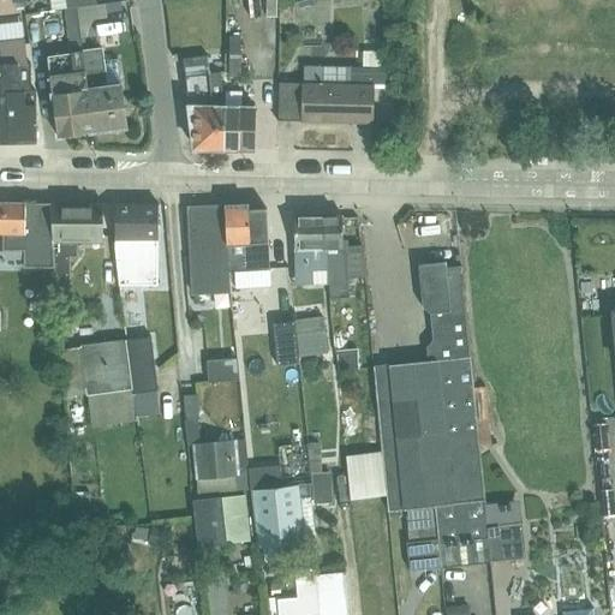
[(96,9),(95,0),(49,0),(52,11),(67,9),(67,12),(77,11),(96,9)]
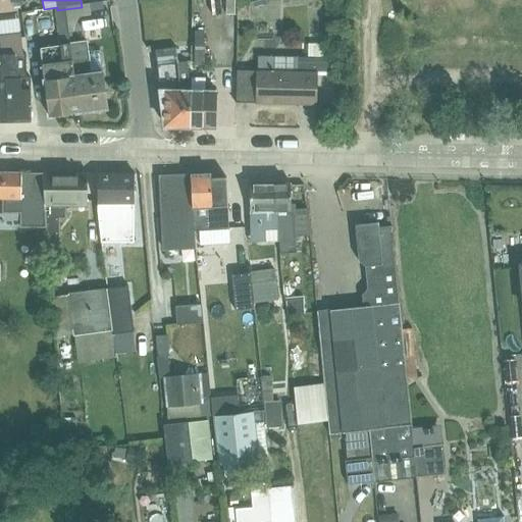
[(220,0),(211,0),(212,20),(221,20),(220,0)]
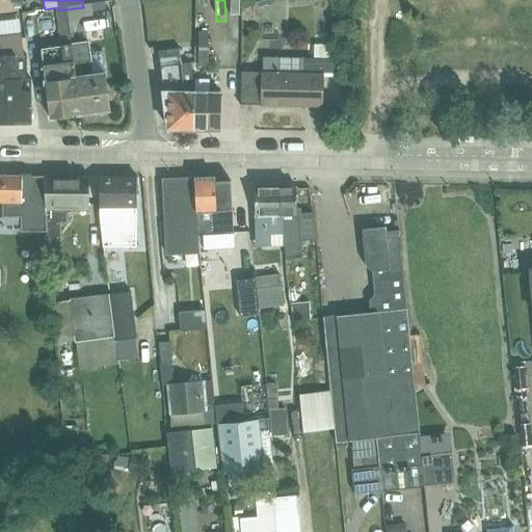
[(228,0),(228,16),(238,16),(237,0),(228,0)]
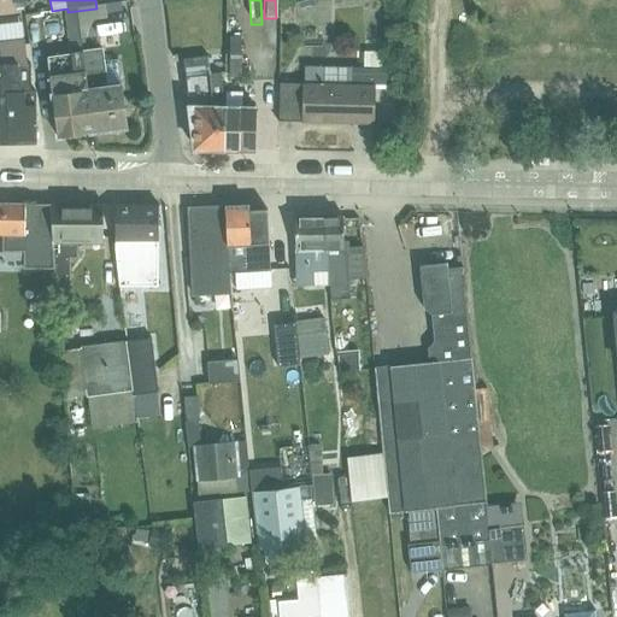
[(93,134),(82,53),(77,11),(68,12),(65,12),(71,54),(47,58),(58,139),(93,134)]
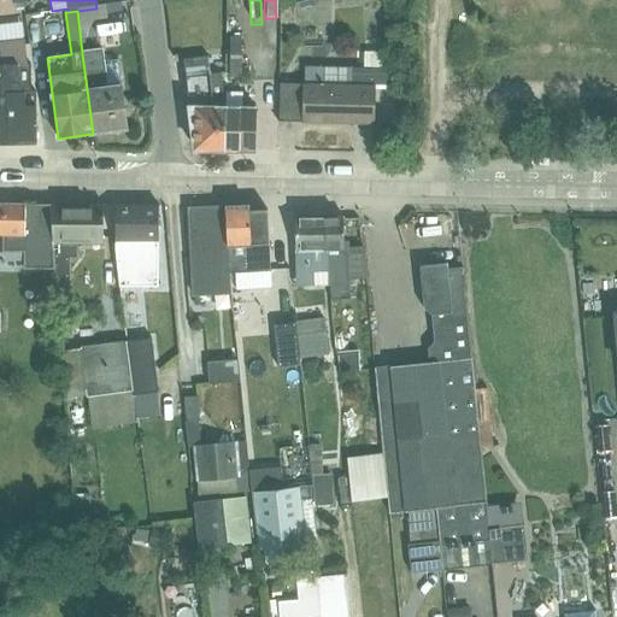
[(36,144),(36,105),(22,23),(0,24),(0,56),(0,60),(7,112),(9,144),(36,144)]
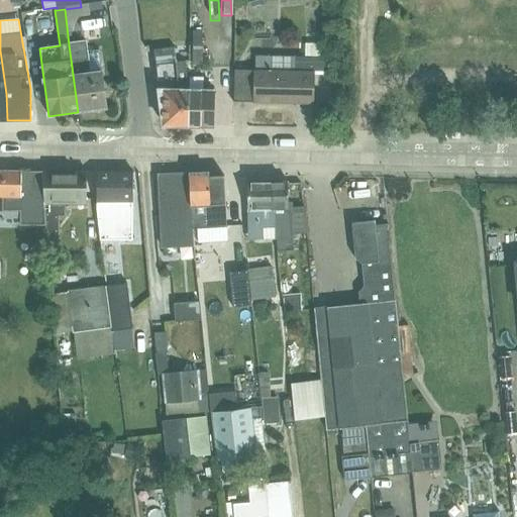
[(202,65),(209,66),(209,60),(207,60),(207,56),(202,56),(202,32),(193,32),(192,66),(202,66),(202,65)]
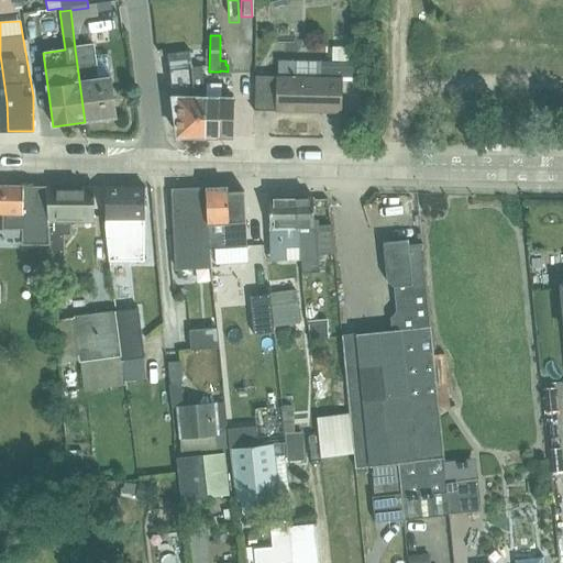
[(75,48),(85,122),(116,118),(110,79),(98,80),(94,45),(75,48)]
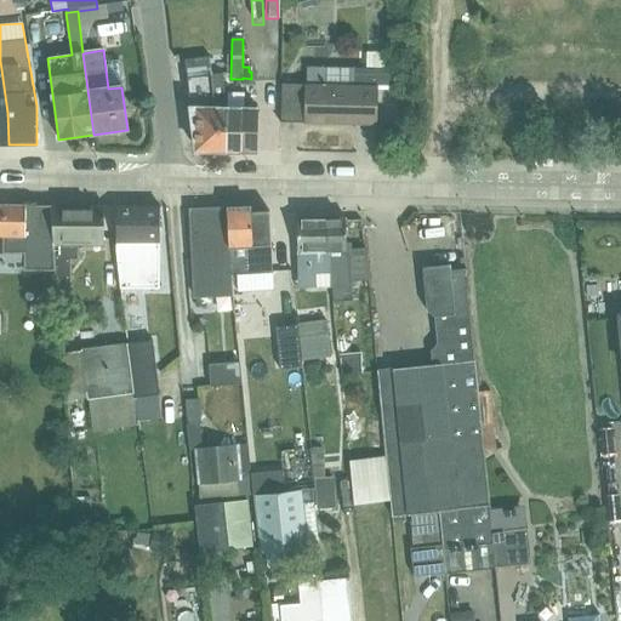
[(394,70),(392,53),(366,53),(366,69),(306,68),(305,124),(377,126),(377,91),(392,91),(393,70),(394,70)]
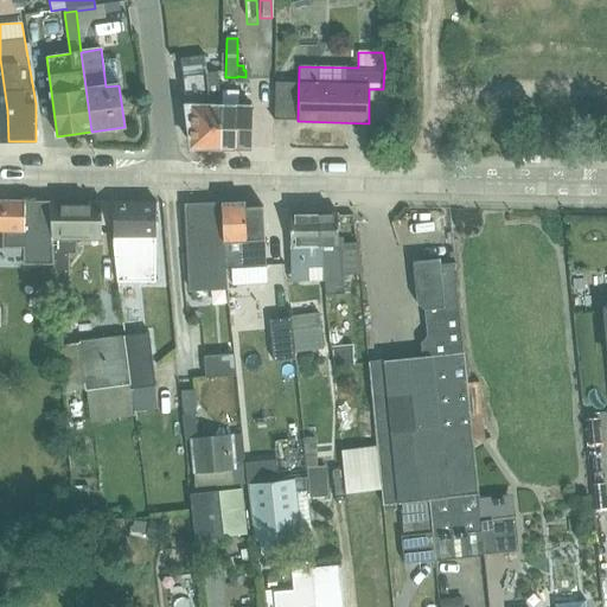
[(221,148),(222,104),(217,74),(208,76),(204,57),(180,59),(192,147),(221,148)]
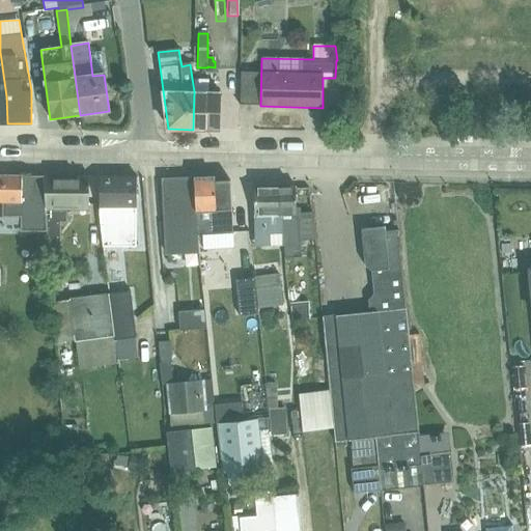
[(193,130),(220,131),(221,92),(208,91),(208,81),(194,80),(194,91),(193,130)]
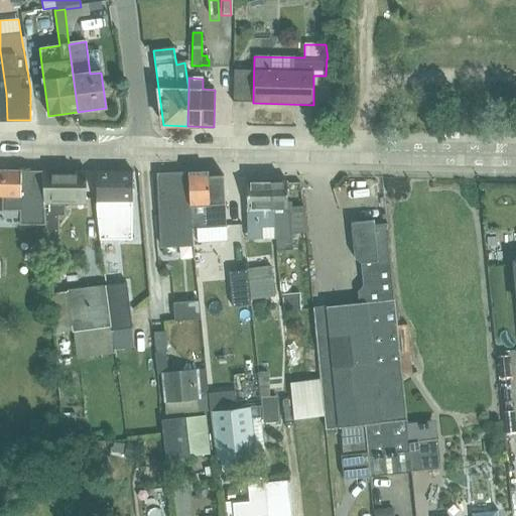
[(44,217),(42,172),(0,170),(0,198),(2,198),(2,212),(19,212),(20,226),(45,226),(44,217)]
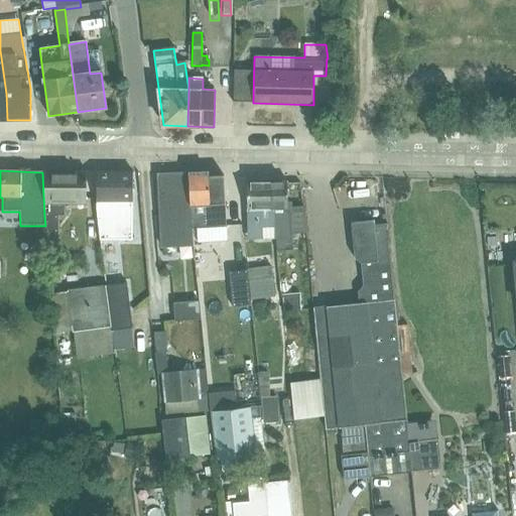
[(65,217),(65,206),(86,206),(87,172),(42,172),(44,217),(45,226),(46,239),(59,239),(58,216),(65,217)]
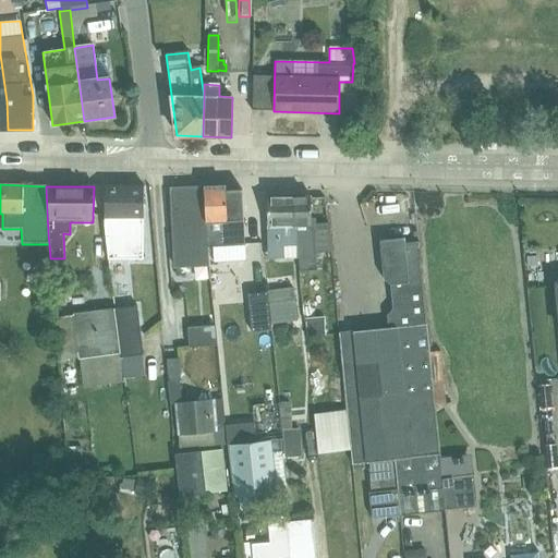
[(105,235),(109,235),(143,235),(144,186),(105,186),(105,235)]
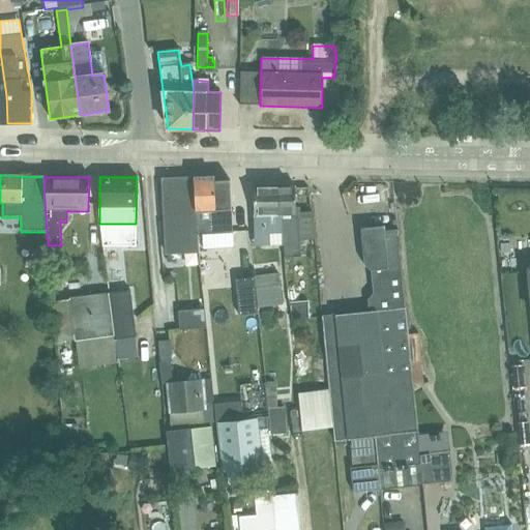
[(198,254),(197,232),(194,178),(163,180),(165,256),(198,254)]
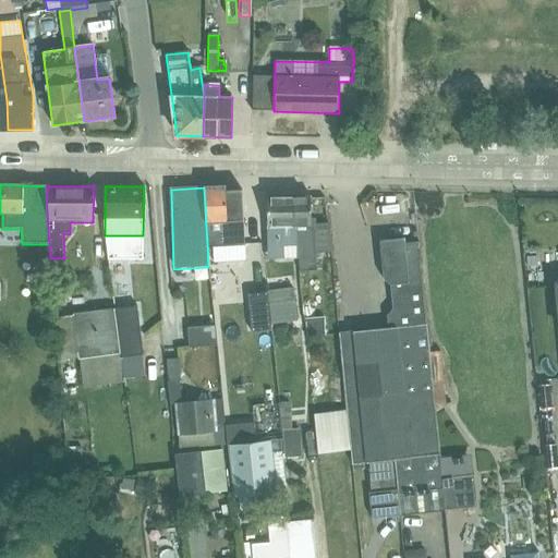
[(204,187),(207,244),(213,243),(213,249),(227,247),(225,187),(204,187)]
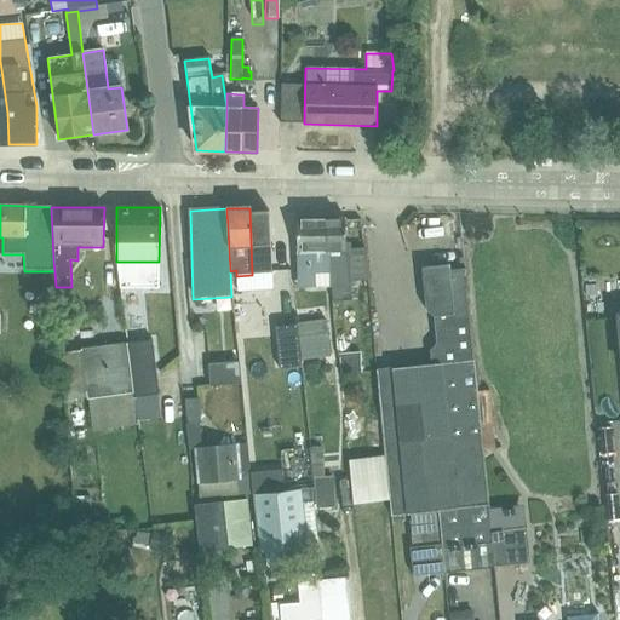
[(314,288),(321,288),(321,219),(297,219),(297,280),(305,280),(305,285),(314,285),(314,288)]
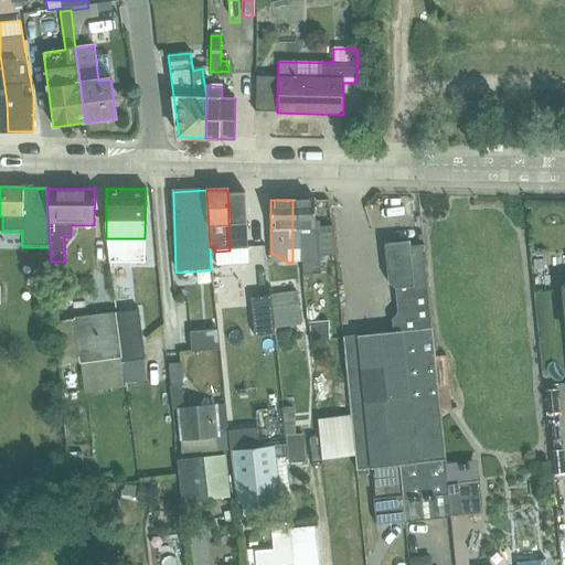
[(315,201),(315,200),(298,200),(296,200),(292,200),(292,263),(302,262),(305,262),(320,260),(320,252),(333,252),(332,236),(326,236),(324,223),(329,223),(329,201),(315,201)]
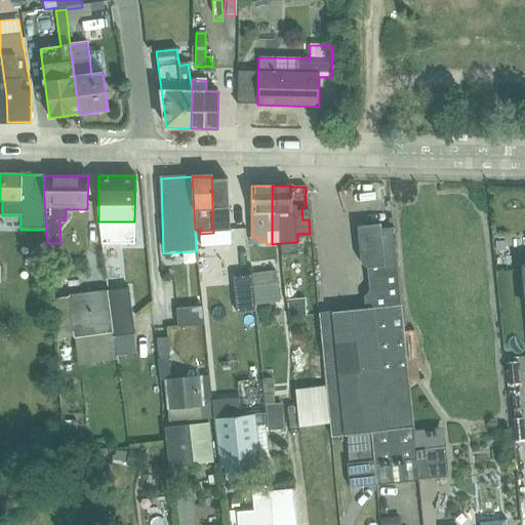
[(409,381),(405,332),(403,305),(397,228),(384,230),(357,227),(361,263),(368,267),(369,290),(364,297),(365,309),(318,313),(325,377),(330,423),(331,437),(347,437),(371,434),(413,428),(409,381)]
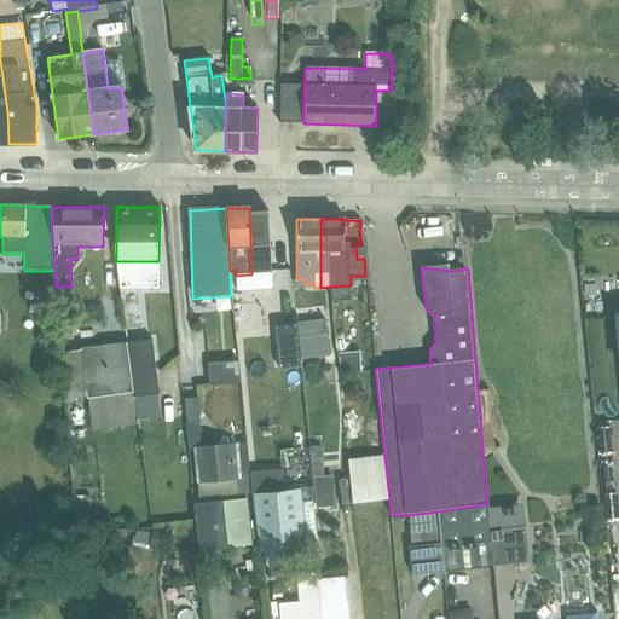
[(300,360),(330,357),(325,319),(296,323),(296,325),(300,360)]
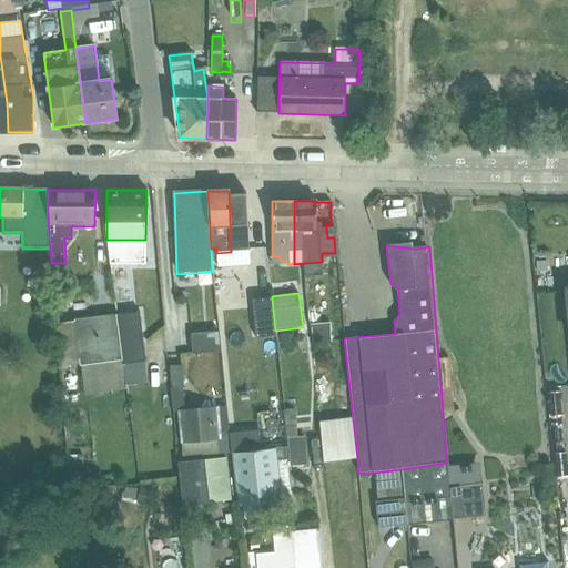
[(275,331),(272,298),(251,301),(255,336),(276,334),(275,331)]
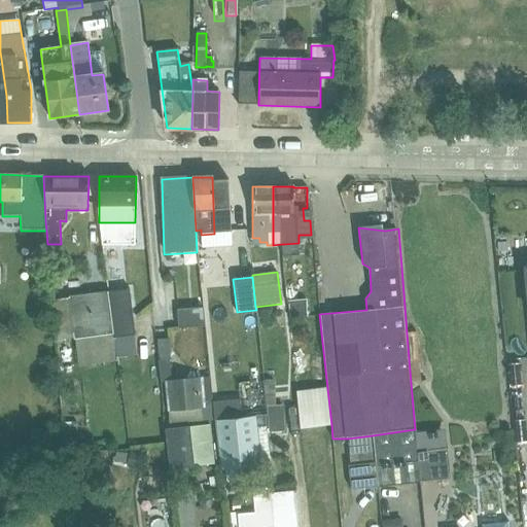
[(129,289),(108,292),(116,358),(137,356),(129,289)]
